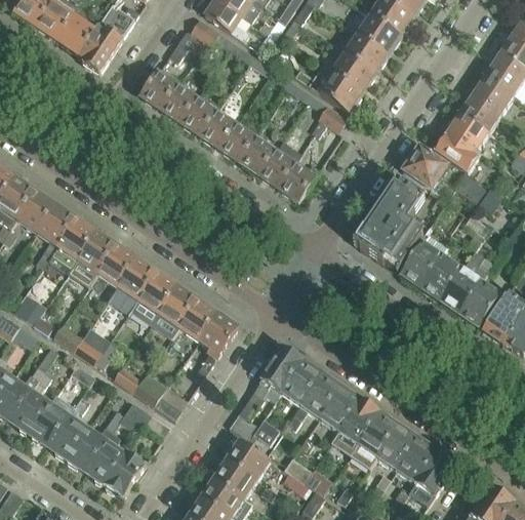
[(6,0),(4,3),(14,10),(13,12),(14,12),(36,27),(54,0),(6,0)]
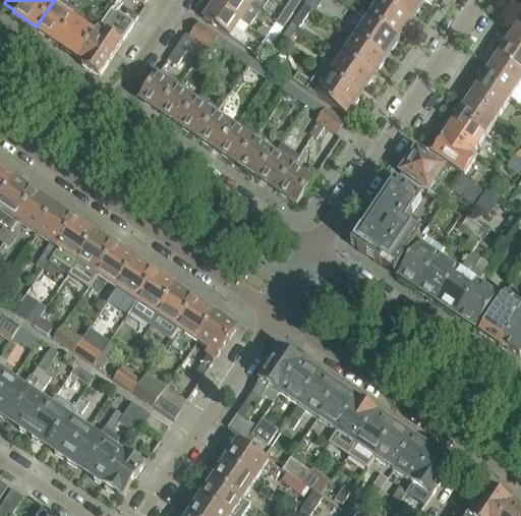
[(58,41),(74,16),(79,9),(65,0),(54,0),(36,26),(58,41)]
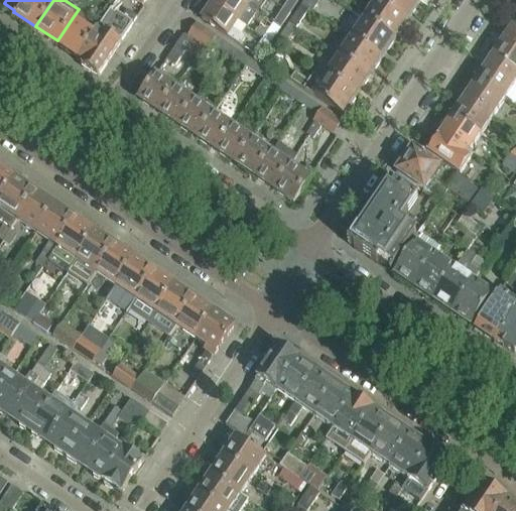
[(239,16),(215,0),(211,0),(207,6),(208,8),(203,15),(238,39),(243,33),(232,26),(238,18),(239,16)]
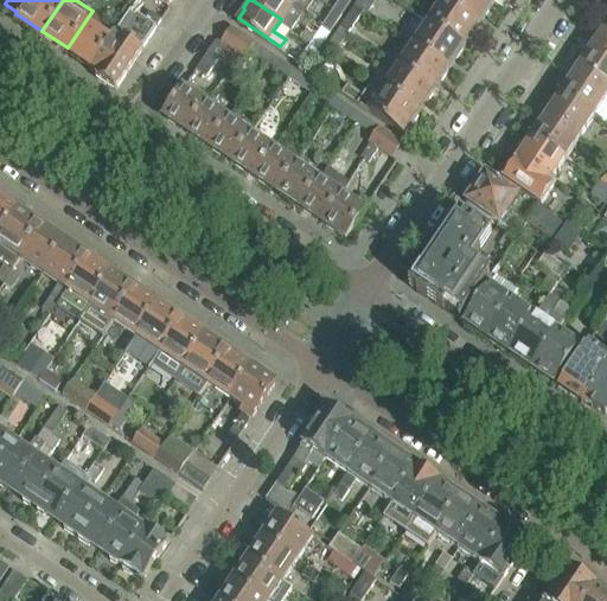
[(304,10),(289,0),(253,0),(281,19),(280,21),(291,27),(302,10),(302,11),(304,10)]
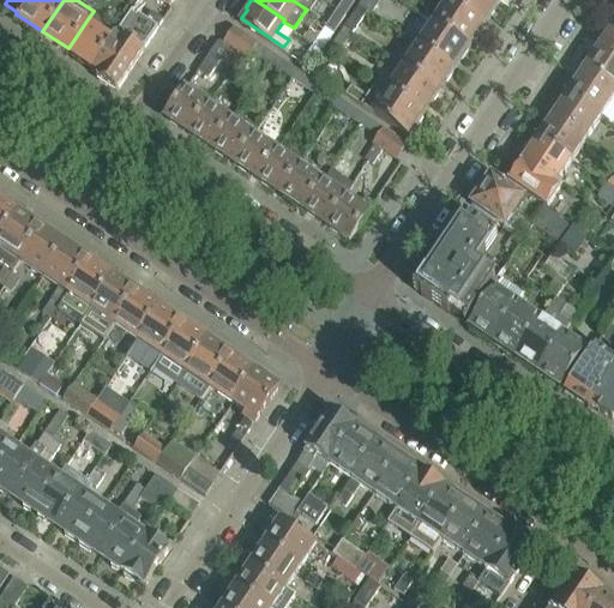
[(293,0),(307,10),(313,0),(293,0)]
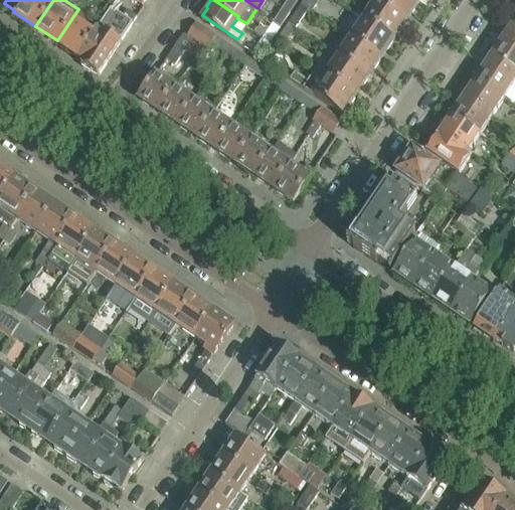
[(291,8),(296,0),(286,0),(284,3),(291,8)]
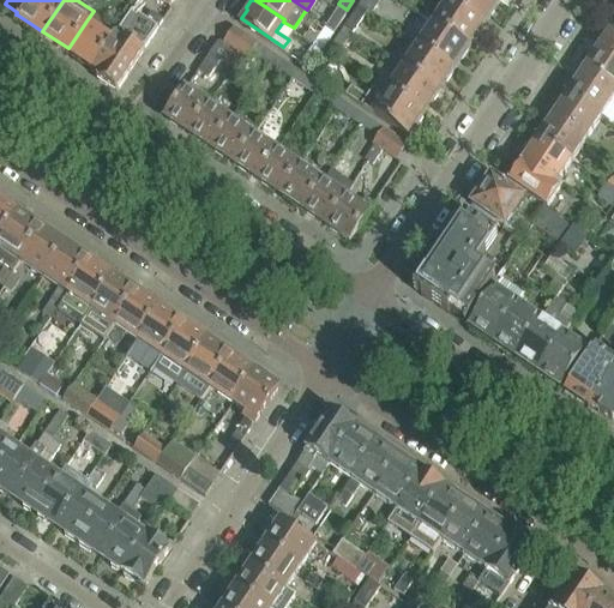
[(353,28),(368,6),(360,0),(344,22),(353,28)]
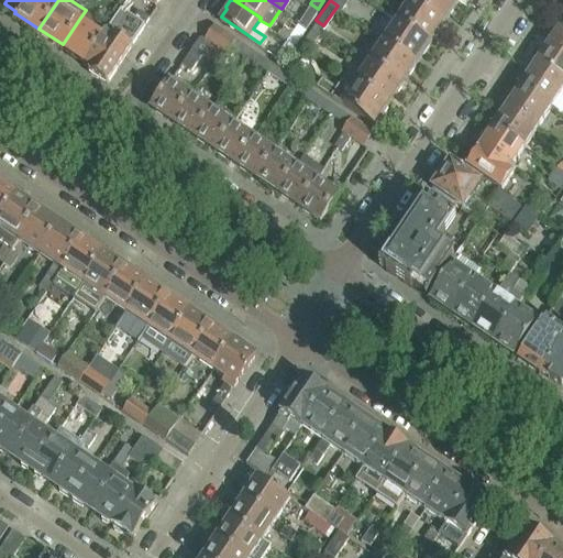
[(443,17),(418,0),(408,0),(398,15),(430,36),(434,30),(438,29),(443,22),(442,18),(443,17)]
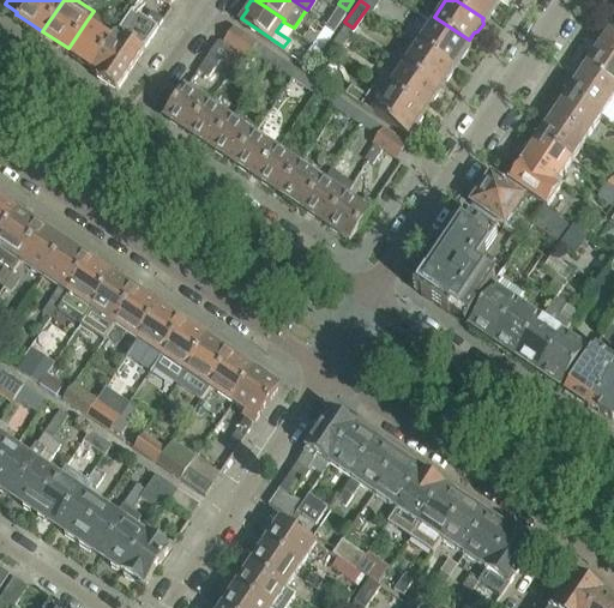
[(456,0),(483,18),(488,10),(492,10),(498,1),(498,0),(456,0)]
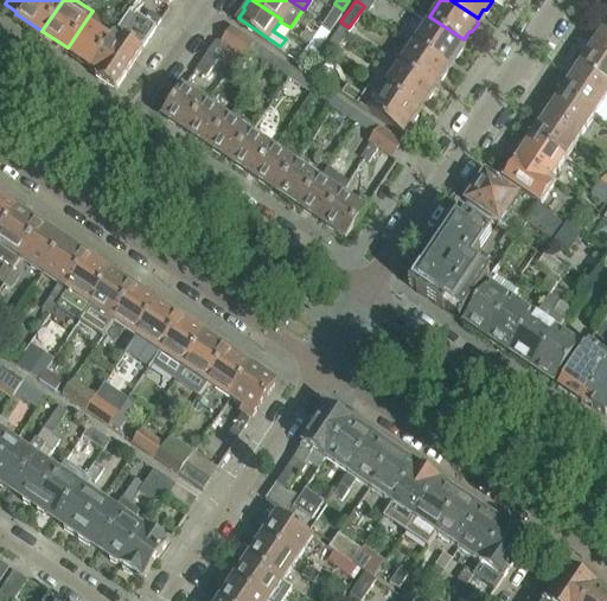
[(115,87),(144,45),(142,44),(158,23),(131,4),(109,33),(110,34),(90,63),(89,64),(97,70),(95,72),(115,87)]
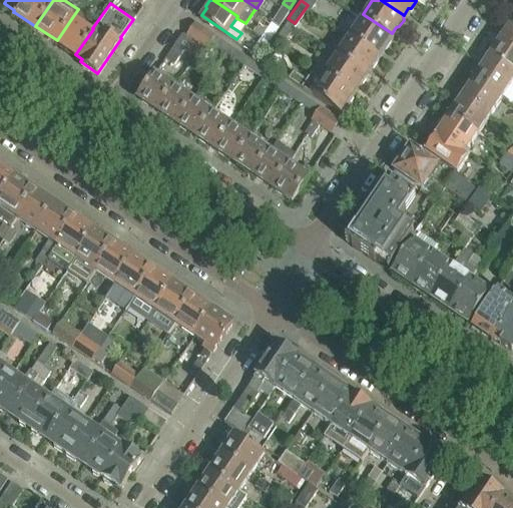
[(280,23),(290,8),(283,3),(273,18),(280,23)]
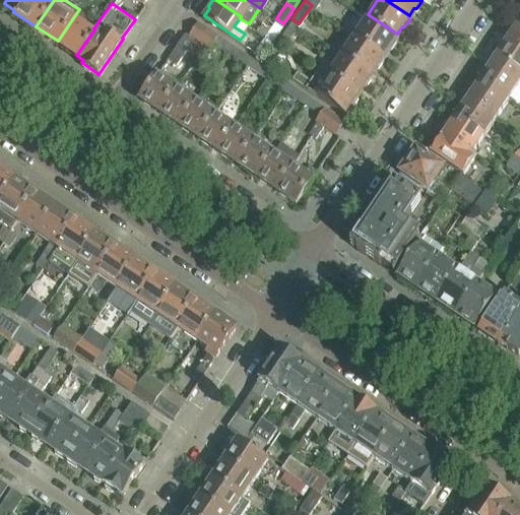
[(519,14),(517,13),(507,27),(511,29),(509,34),(519,41),(519,14)]
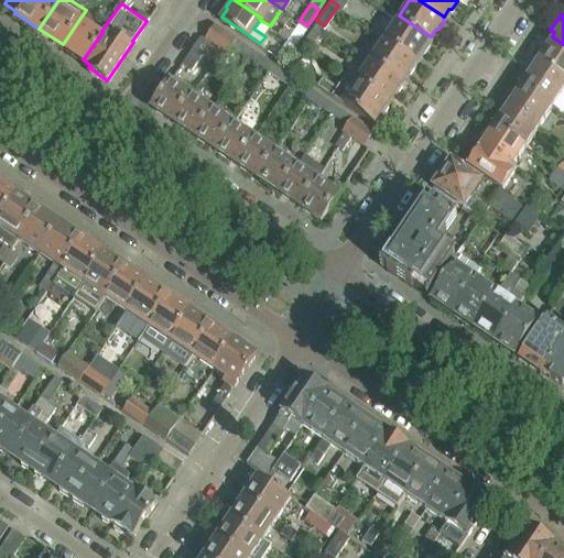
[(431,36),(399,15),(384,36),(418,57),(422,51),(424,51),(430,42),(430,39),(431,36)]
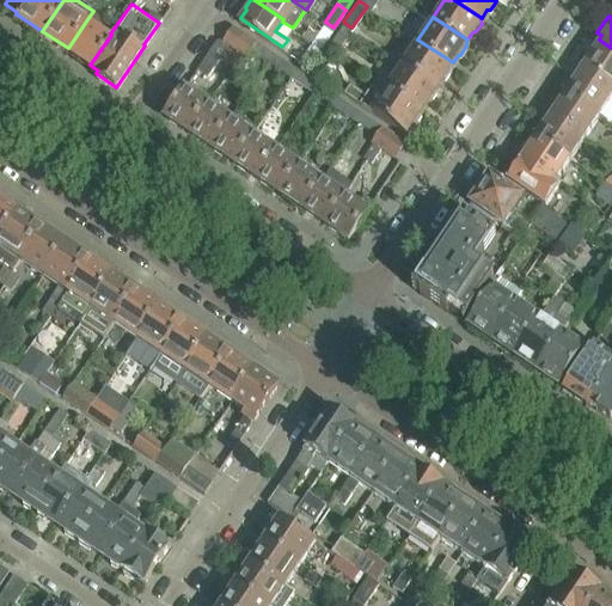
[(111,35),(110,34),(87,19),(68,48),(91,63),(111,35)]
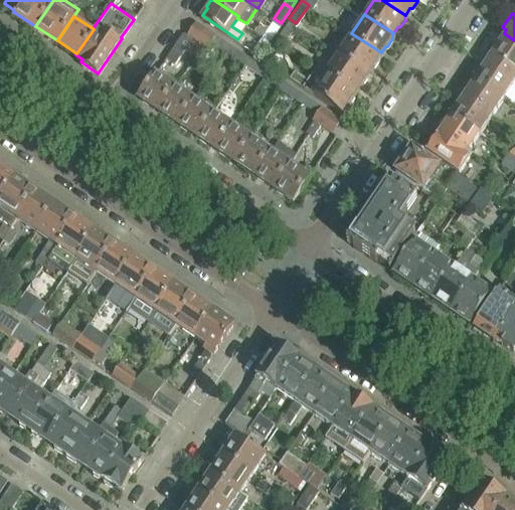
[(271,38),(281,23),(274,18),(264,33),(271,38)]
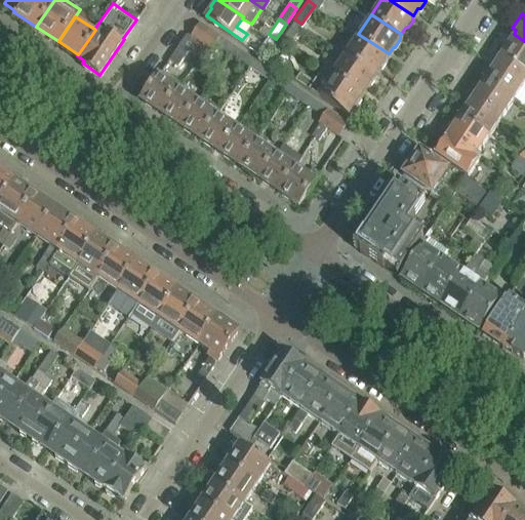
[(288,43),(301,24),(294,18),(281,39),(288,43)]
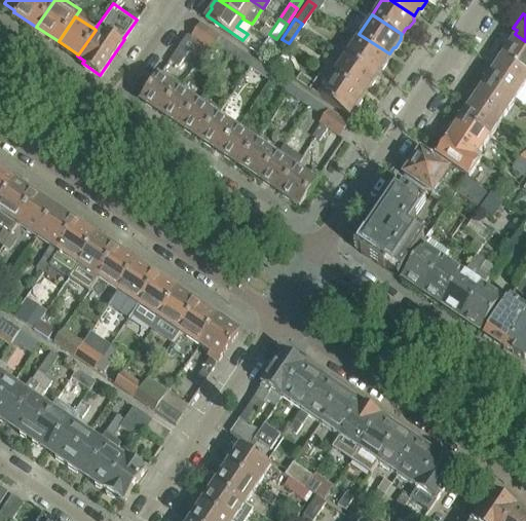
[(196,53),(213,28),(200,20),(191,33),(189,32),(188,32),(187,32),(186,33),(170,57),(179,63),(189,48),(196,53)]
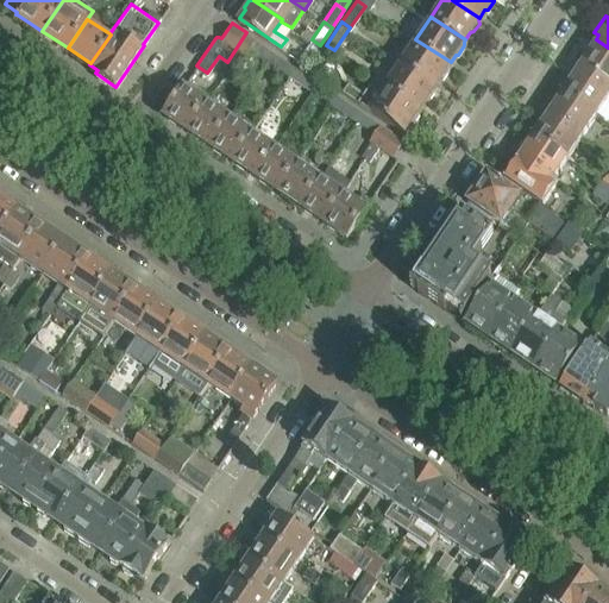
[(234,68),(248,46),(267,58),(272,50),(246,32),(227,62),(226,62),(234,68)]
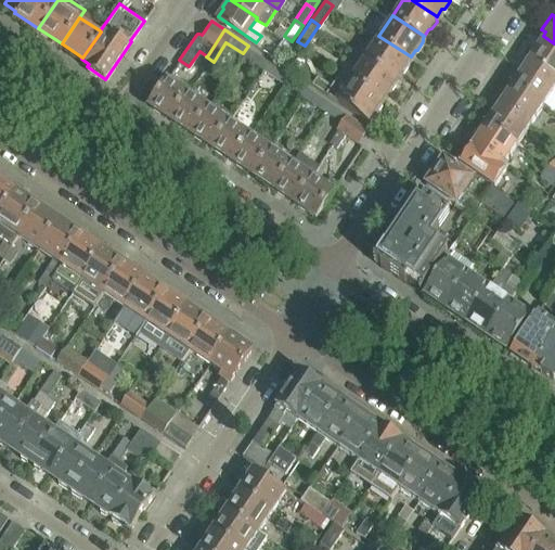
[(280,59),(292,41),(284,36),(272,54),(280,59)]
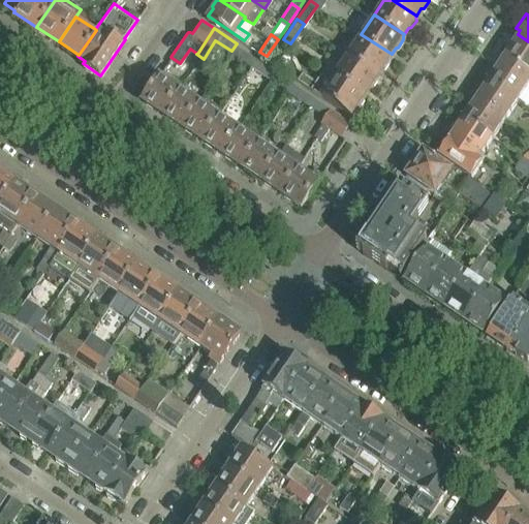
[(392,54),(361,34),(348,53),(378,72),(382,66),(385,66),(391,59),(390,56),(392,54)]
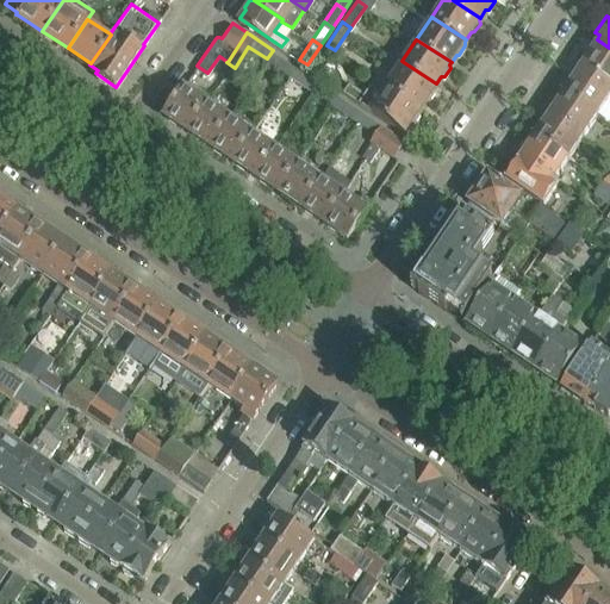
[(609,48),(597,39),(590,49),(587,49),(582,56),(583,60),(582,62),(601,75),(609,80),(609,48)]
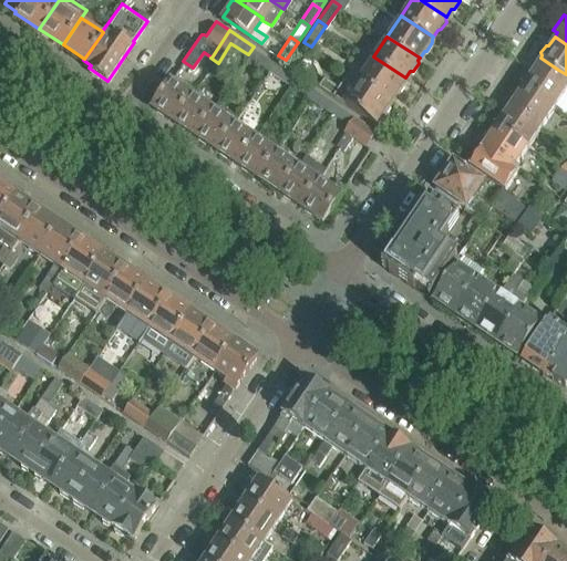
[(275,61),(254,47),(248,54),(269,69),(275,61)]
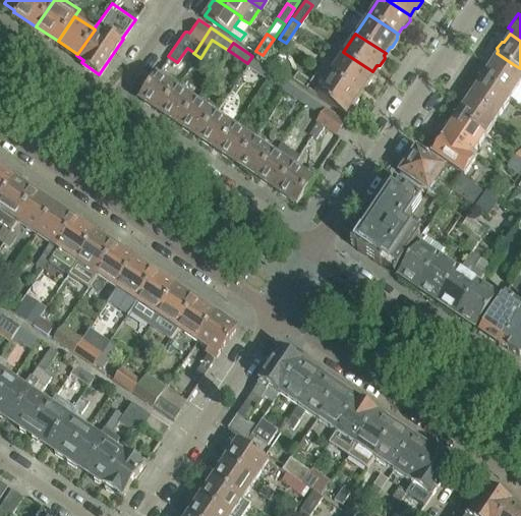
[(372,71),(343,52),(330,71),(359,92),(364,84),(367,83),(371,77),(371,73),(372,71)]
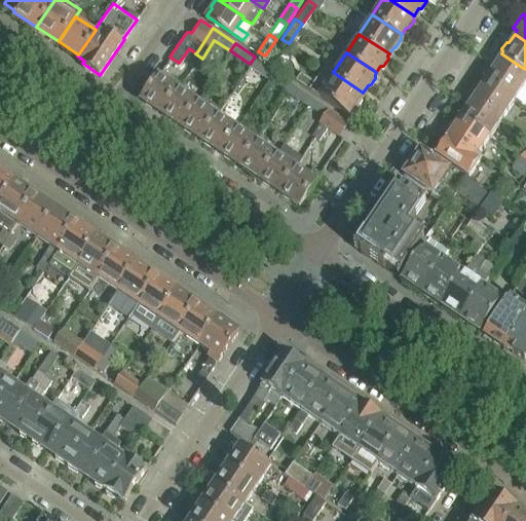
[(525,76),(525,69),(518,65),(501,53),(498,58),(495,62),(491,60),(482,73),(514,96),(525,76)]
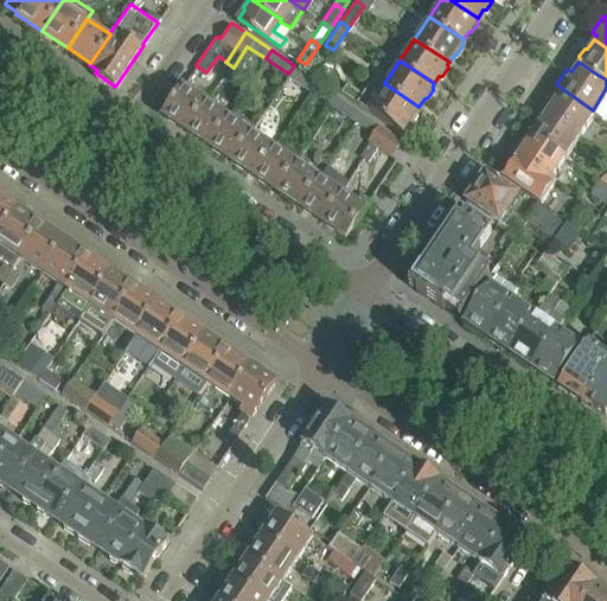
[(317,81),(294,65),(288,74),(311,89),(317,81)]
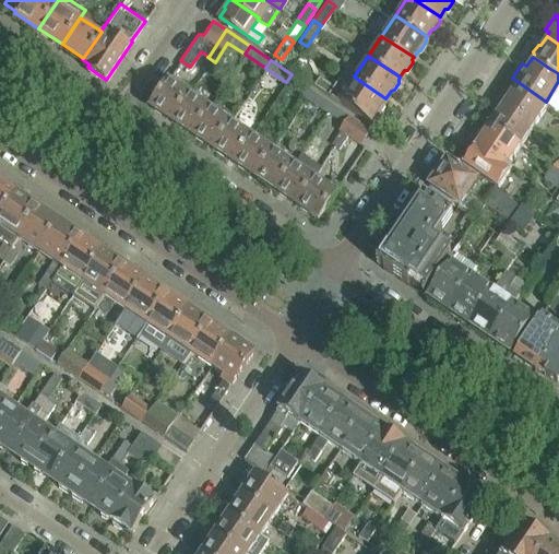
[(173,119),(191,92),(190,91),(194,84),(175,71),(169,79),(168,78),(150,104),(173,119)]
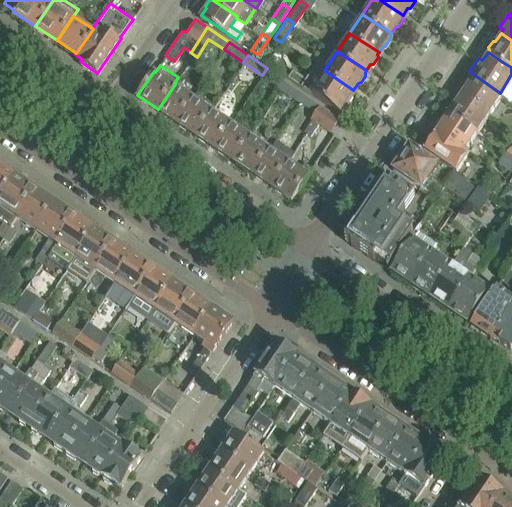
[(353,90),(324,70),(323,71),(313,65),(306,77),(293,68),(288,75),(340,109),(345,101),(348,101),(354,93),(353,90)]
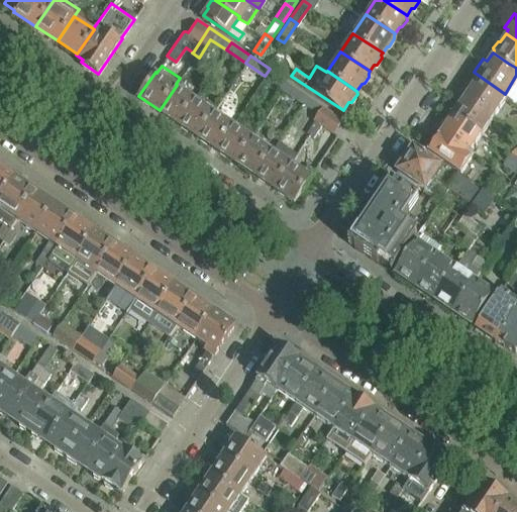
[(288,80),(270,69),(265,76),(283,88),(288,80)]
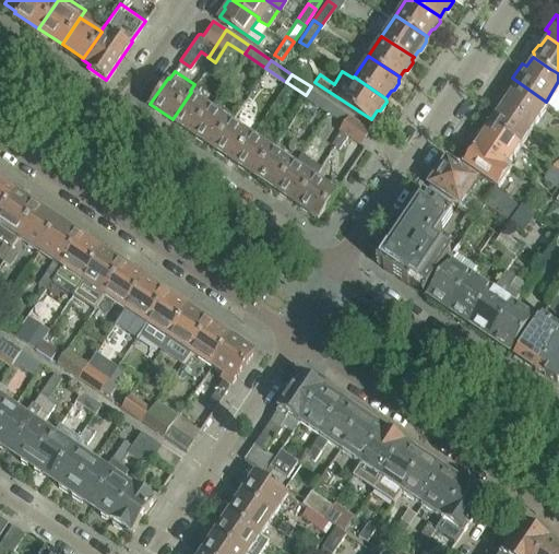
[(546,102),(512,78),(502,93),(506,95),(503,101),(533,120),(546,102)]
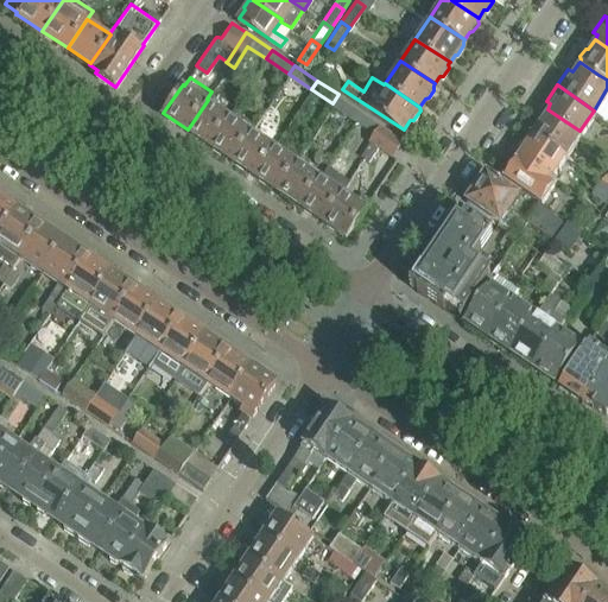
[(359,108),(339,94),(333,103),(353,116),(359,108)]
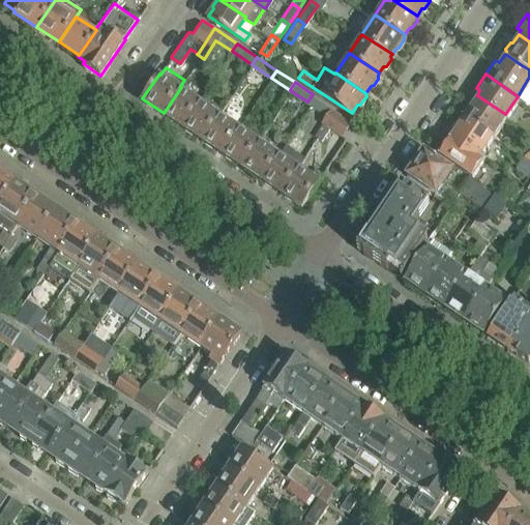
[(200,99),(181,87),(164,113),(183,125),(200,99)]
